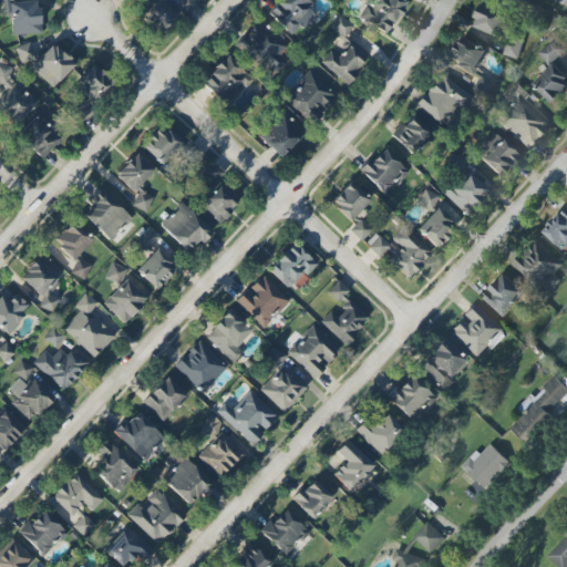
[(40,33),(37,0),(13,2),(12,0),(0,0),(2,0),(4,18),(10,17),(12,35),(40,33)]
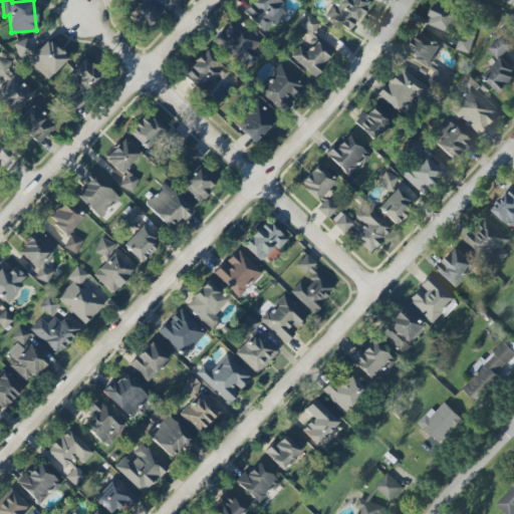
[(144,0),(139,0),(126,13),(145,30),(160,15),(144,0)]
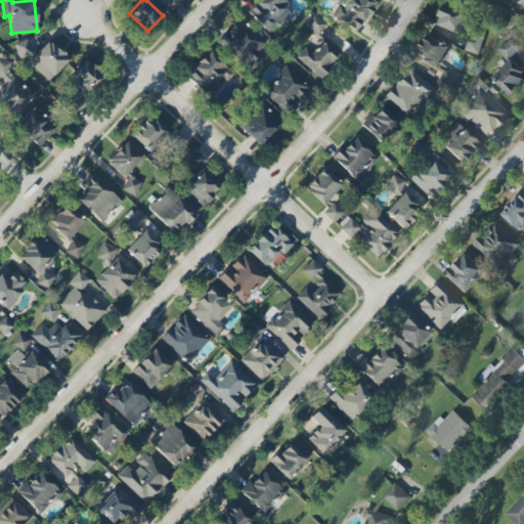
[(268,35),(291,14),(282,6),(290,0),(289,0),(255,0),(246,9),(268,35)]
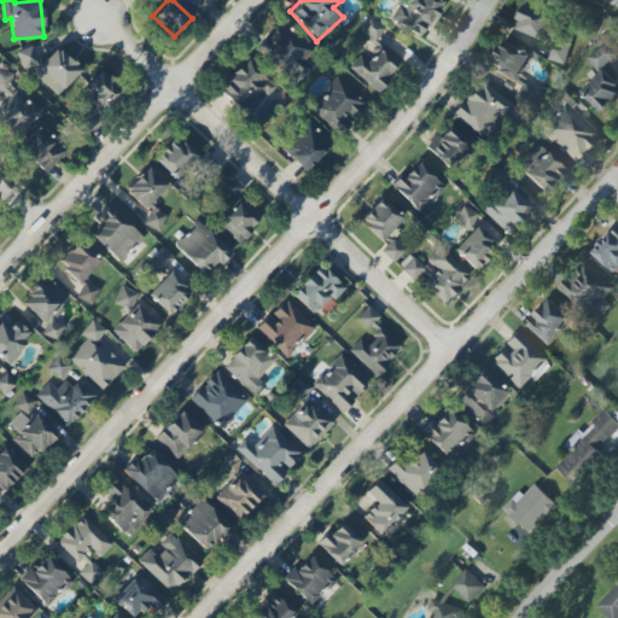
[(408,0),(404,7),(398,5),(390,21),(423,38),(442,0),(408,0)]
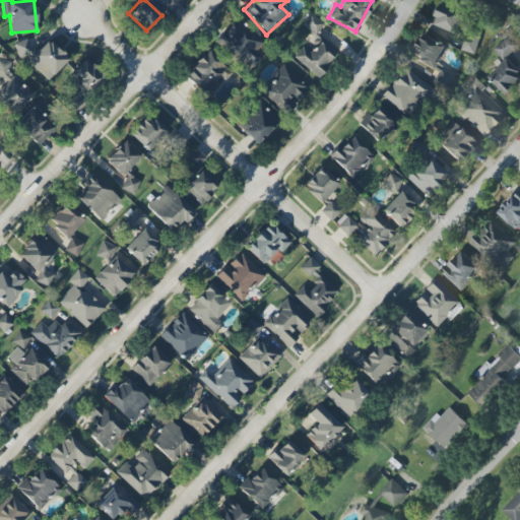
[(457,34),(465,12),(442,3),(434,24),(457,34)]
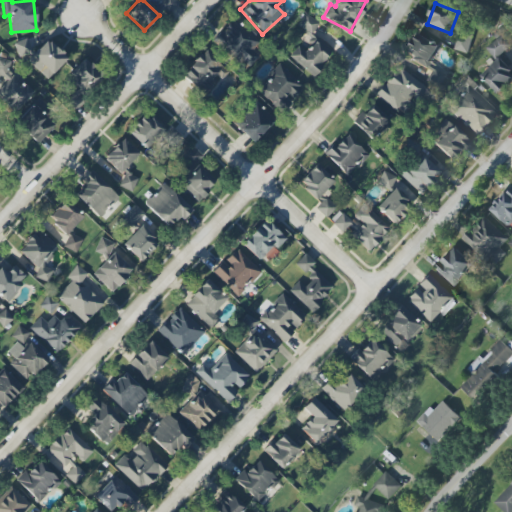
[(297,24),(310,35),(318,24),(305,14),(297,24)]
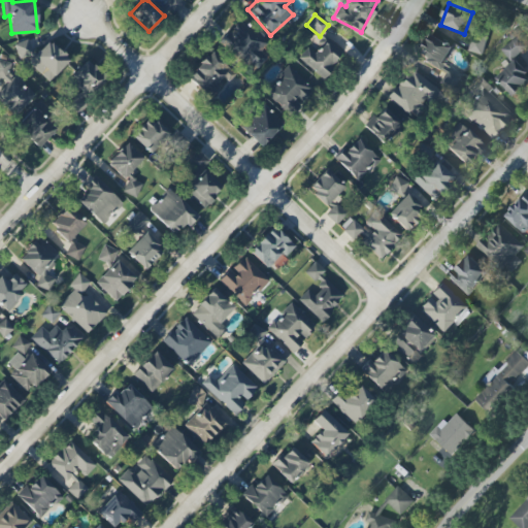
[(219,42),(252,73),(267,57),(260,50),(266,43),(240,20),(219,42)]
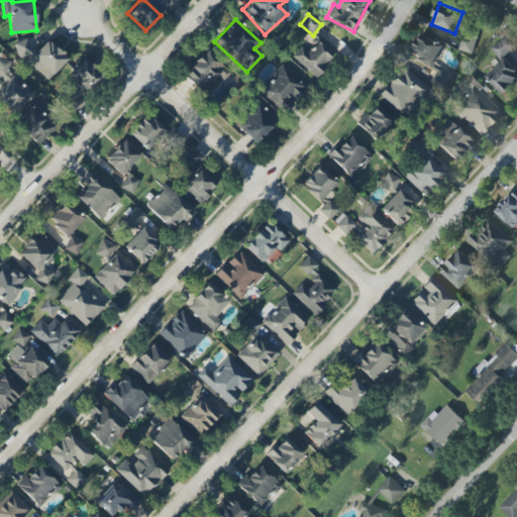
[(432,68),(442,44),(420,33),(409,57),(426,65),(421,76),(442,85),(447,75),(432,68)]
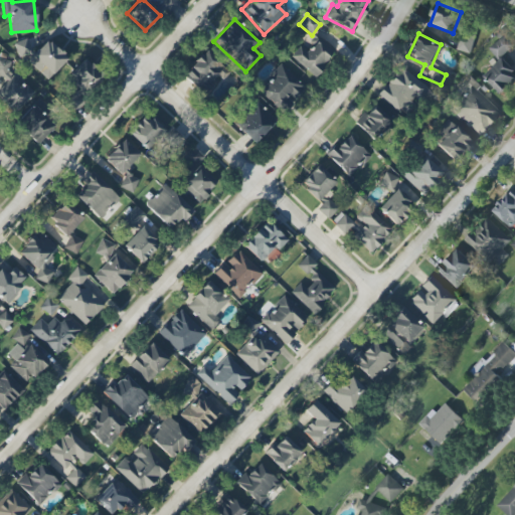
[(488,47),(497,60),(514,46),(506,34),(488,47)]
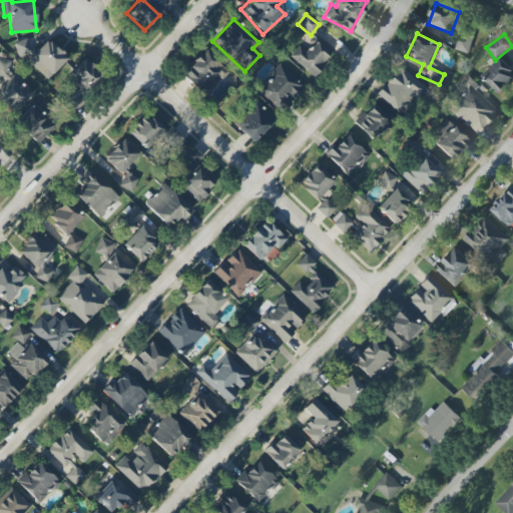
[(455,51),(469,53),(471,37),(458,35),(455,51)]
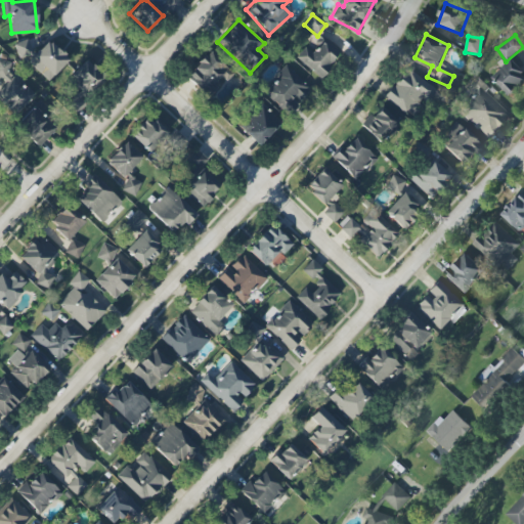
[(48,82),(69,59),(48,40),(38,51),(24,38),(13,50),(48,82)]
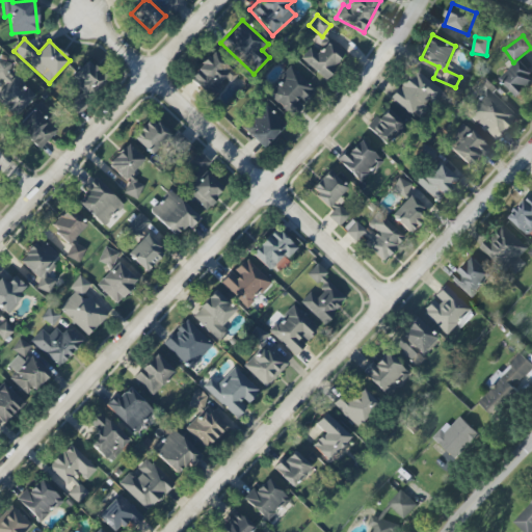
[(300,59),(325,79),(346,52),(329,40),(318,54),(310,47),(300,59)]
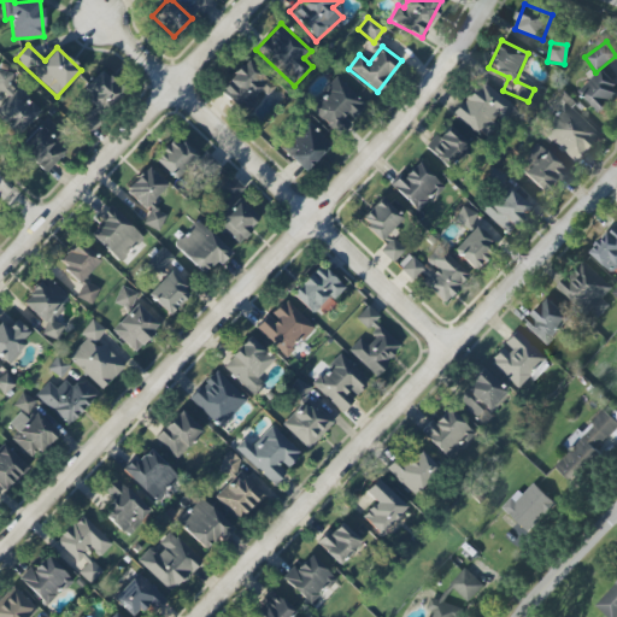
[(274,87),(246,60),(218,90),(242,113),(262,93),(266,95),(274,87)]
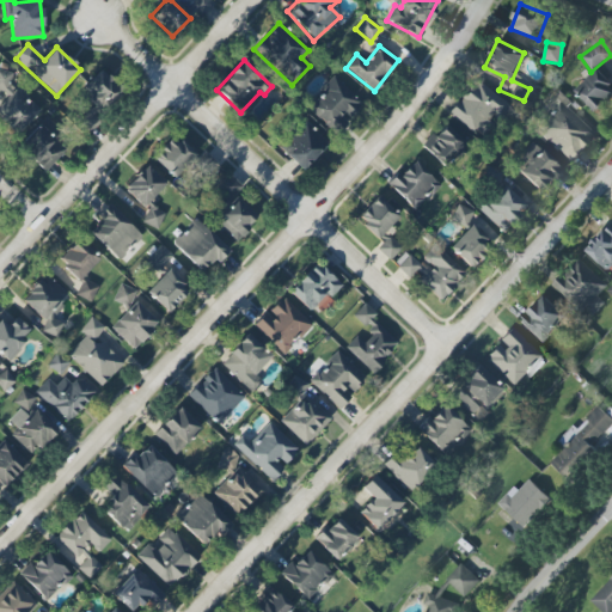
[(0,120),(18,135),(40,108),(7,83),(12,77),(1,68),(0,69),(0,92),(6,97),(0,104),(0,120)]
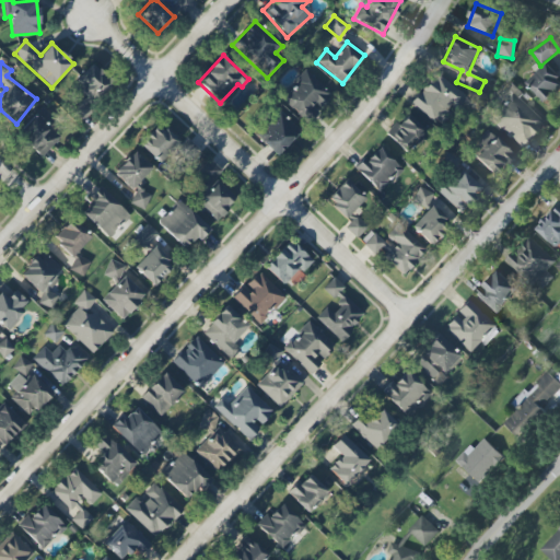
[(526,85),(546,102),(559,84),(559,74),(545,62),(526,85)]
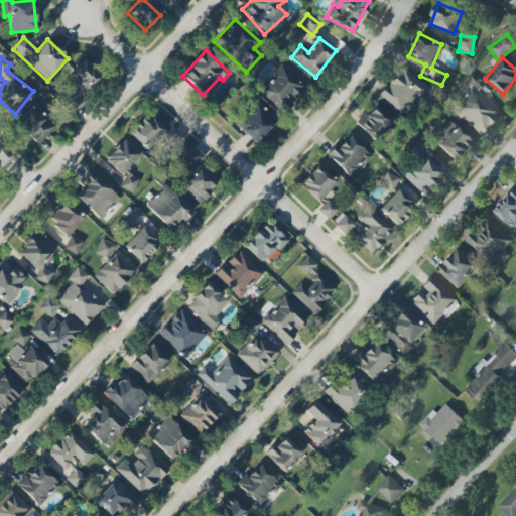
[(102,77),(84,59),(66,80),(76,89),(62,104),(74,114),(87,99),(84,97),(102,77)]
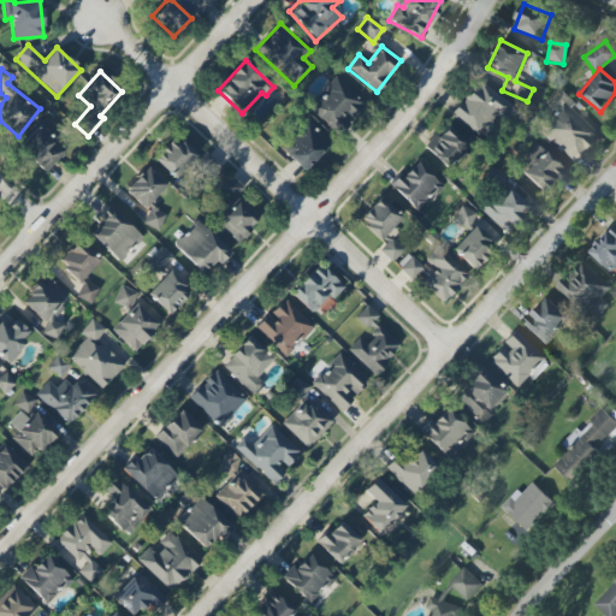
[(338,136),(366,105),(336,78),(308,108),(338,136)]
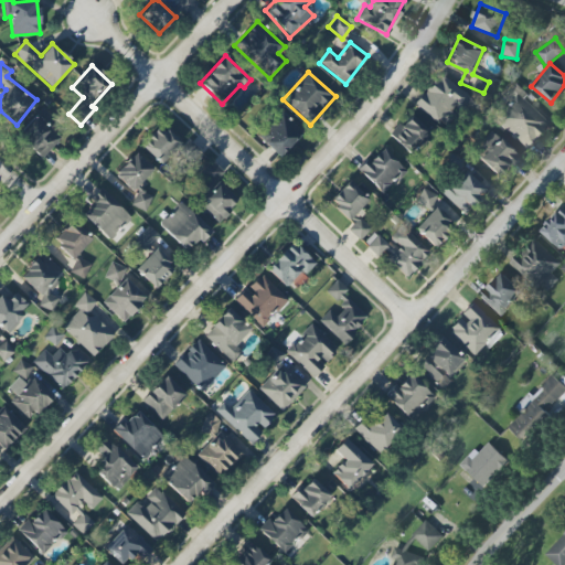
[(456,106),(460,109),(470,97),(438,73),(415,105),(441,126),(456,106)]
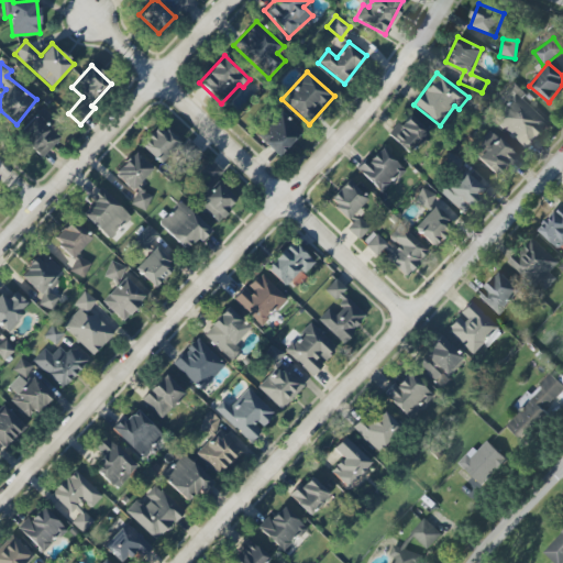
[(283,109),(254,132),(274,156),(302,134),(283,109)]
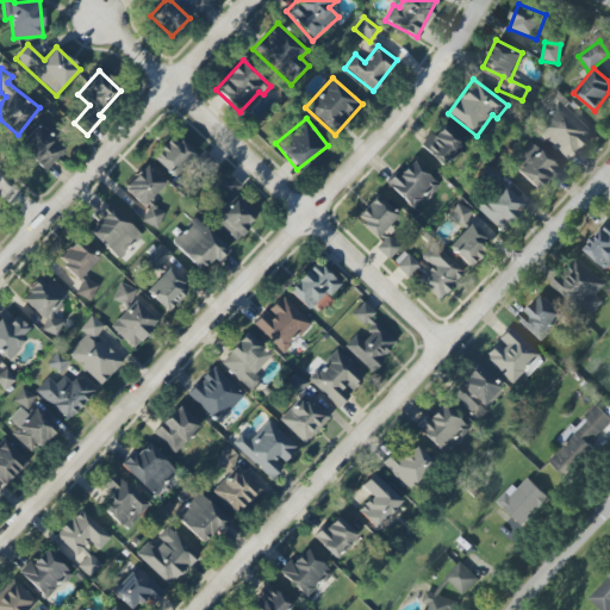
[(44,172),(66,149),(38,124),(18,147),(44,172)]
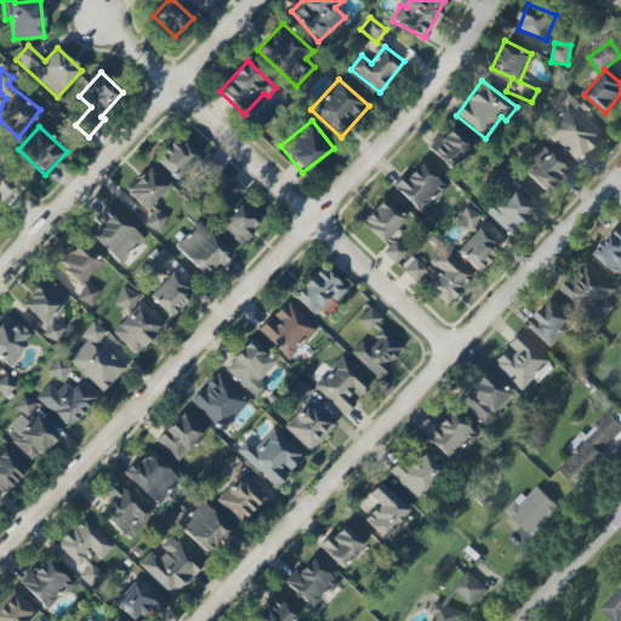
[(474,149),(451,126),(429,147),(451,170),(474,149)]
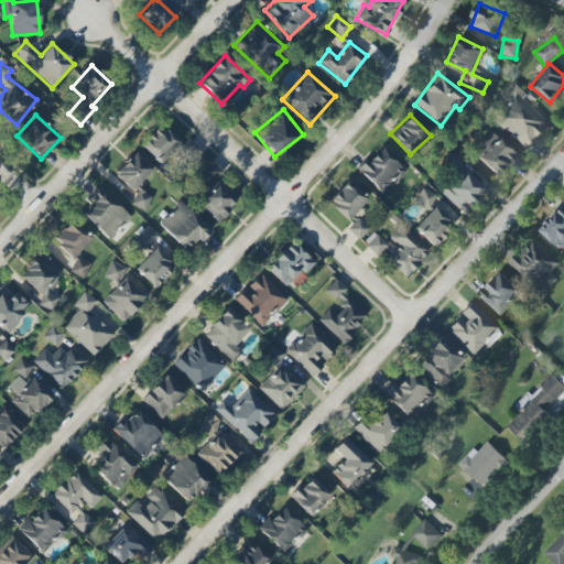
[(139,145),(160,164),(180,143),(159,125),(139,145)]
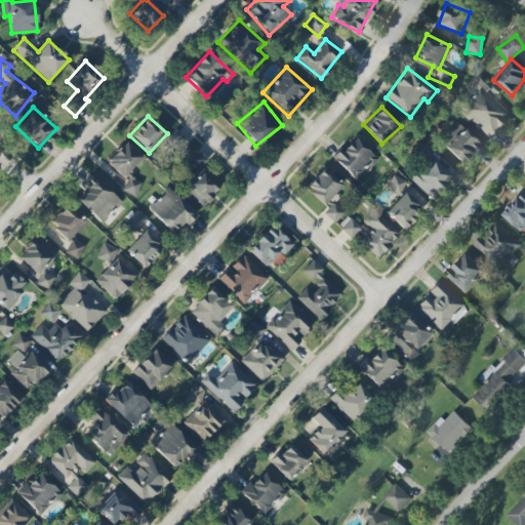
[(482,145),(456,122),(438,142),(463,165),(482,145)]
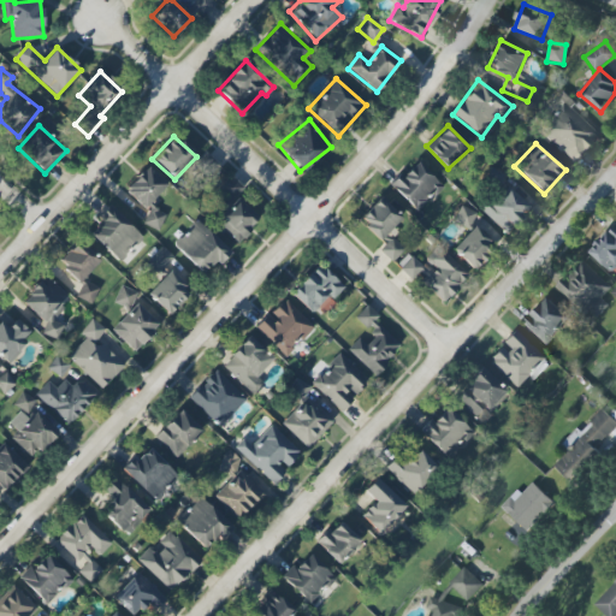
[(418,212),(443,185),(415,160),(391,187),(418,212)]
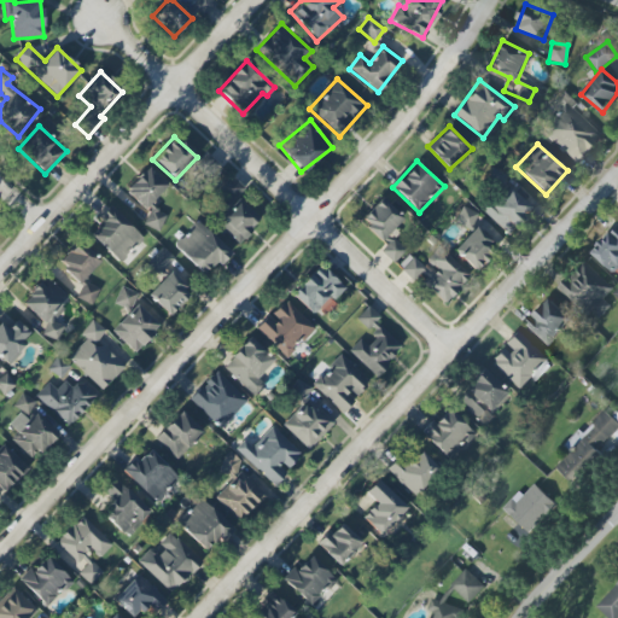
[(124,192),(144,210),(167,185),(147,167),(124,192)]
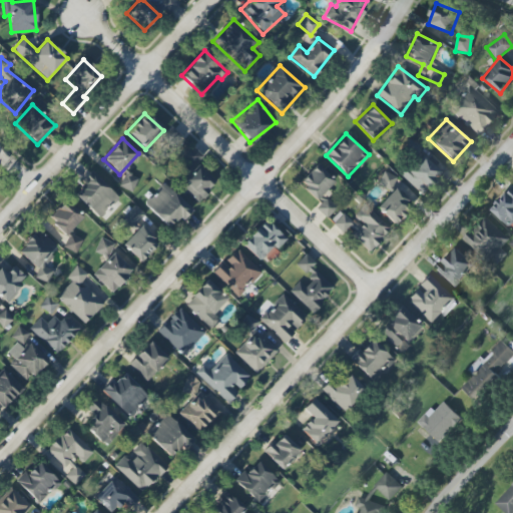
[(194,165),(202,156),(192,147),(183,156),(194,165)]
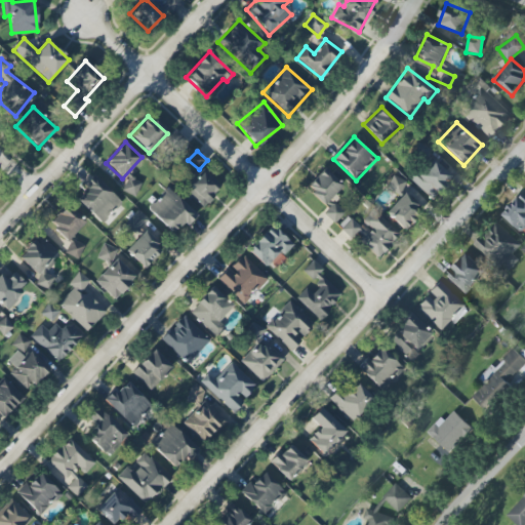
[(410,180),(430,199),(450,176),(431,158),(410,180)]
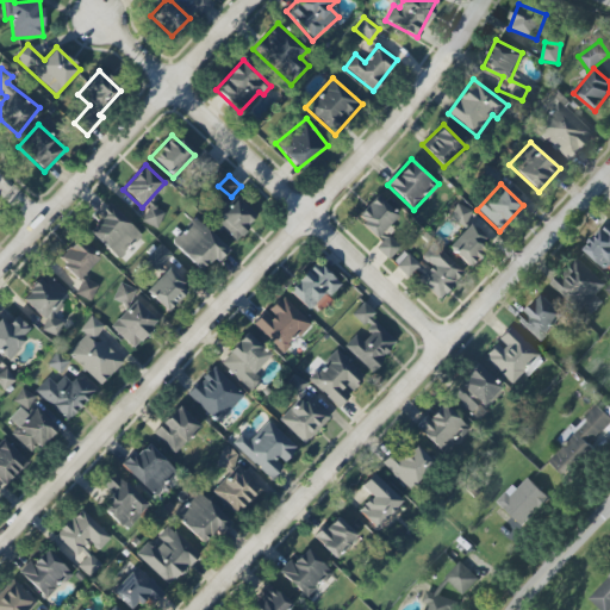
[(397,216),(375,195),(355,217),(377,237),(397,216)]
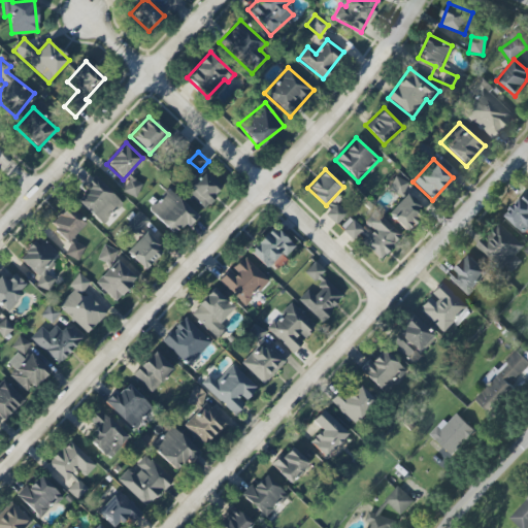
[(222,189),(205,170),(185,189),(202,207),(222,189)]
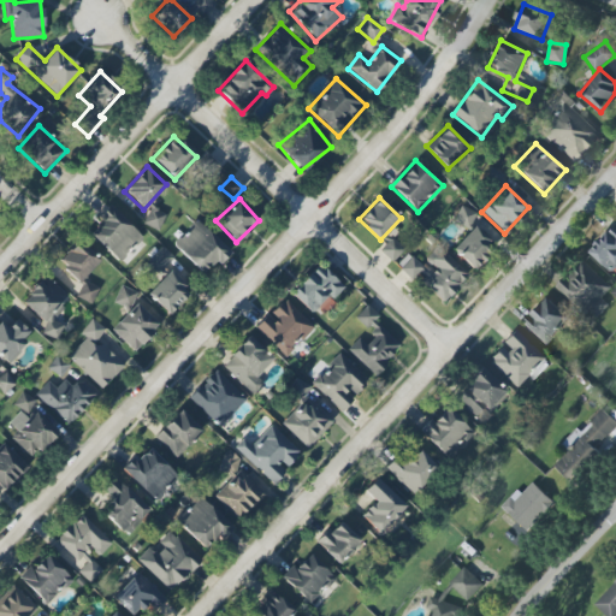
[(142,237),(107,205),(95,218),(101,223),(89,235),(119,262),(142,237)]
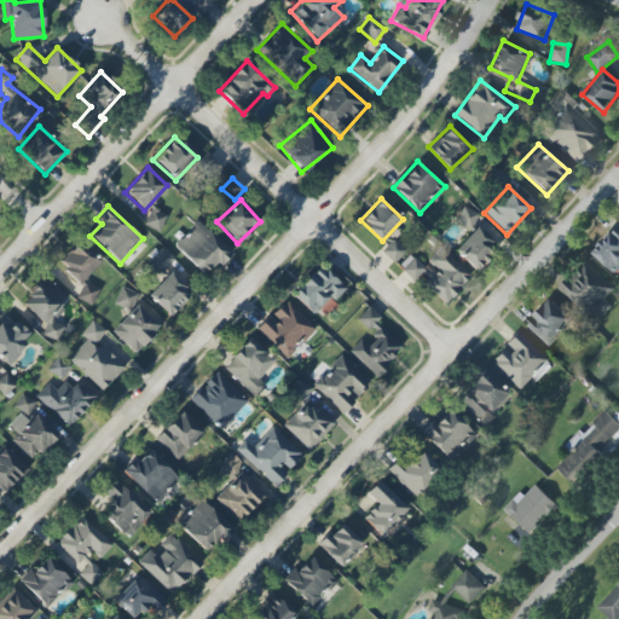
[(469,231),(479,214),(463,206),(453,223),(469,231)]
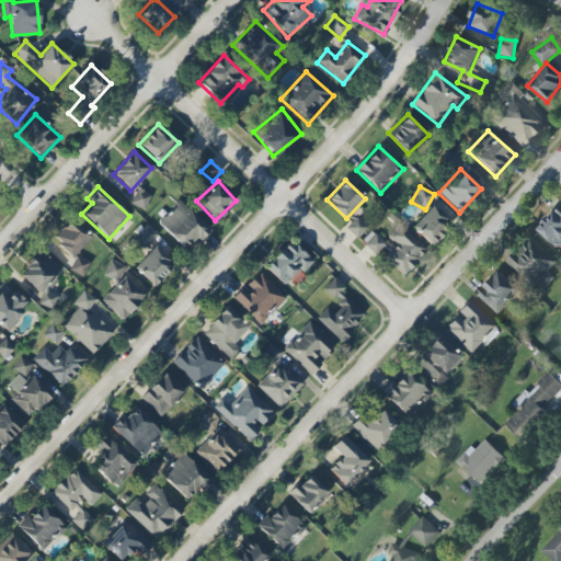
[(145,210),(150,194),(136,189),(129,205),(145,210)]
